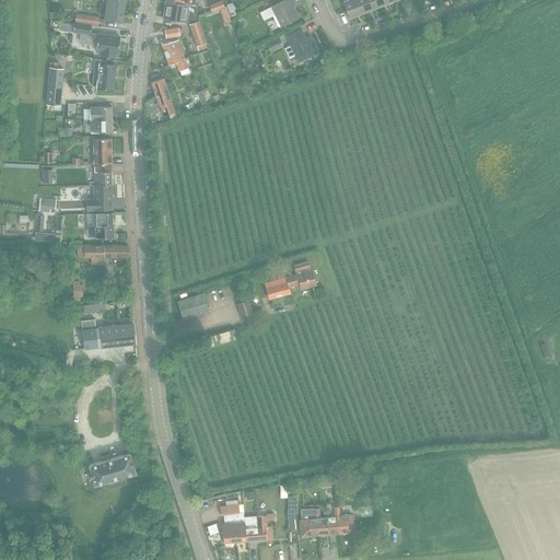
[(121,23),(125,0),(106,0),(104,20),(121,23)]
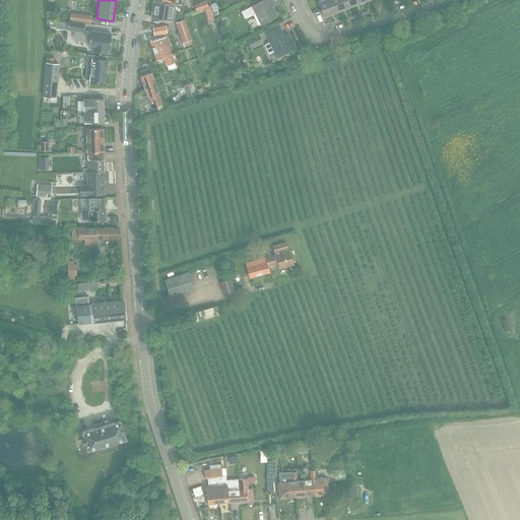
[(271,0),(263,0),(241,11),(245,18),(255,13),(257,15),(261,24),(275,17),(269,5),(274,3),(271,0)]
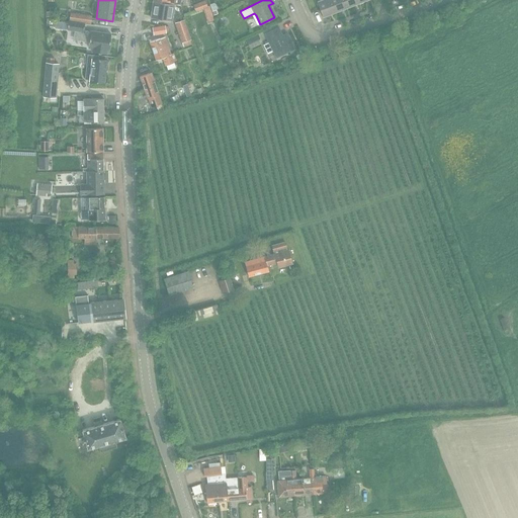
[(335,11),(330,0),(320,0),(317,1),(323,16),(335,11)]
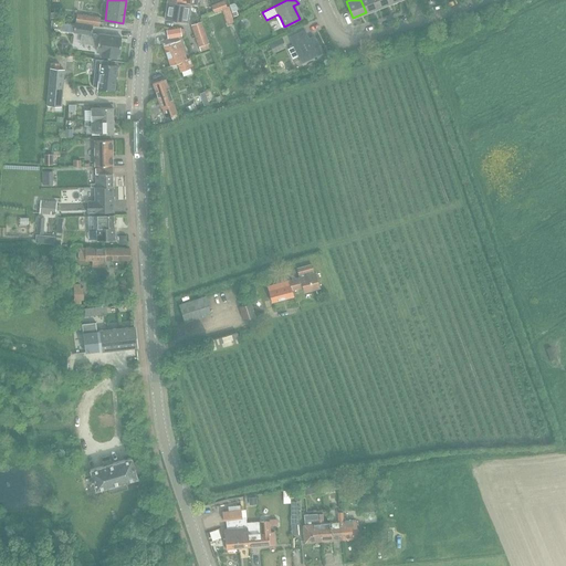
[(360,0),(366,12),(379,8),(376,0),(360,0)]
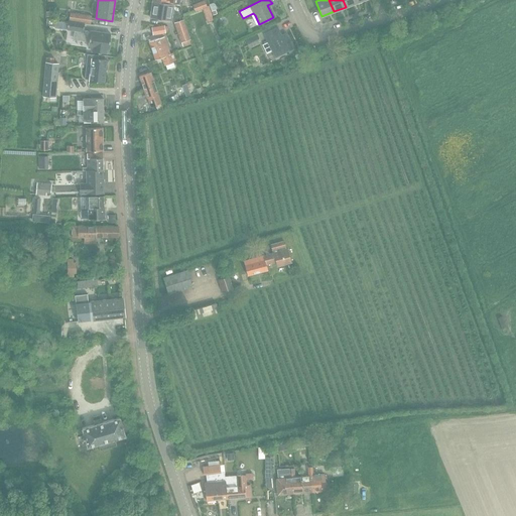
[(173,4),(152,1),(150,12),(153,13),(152,17),(170,20),(173,4)]
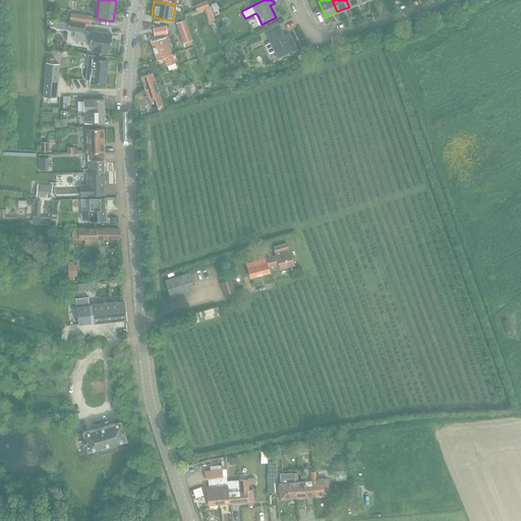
[(207,1),(194,5),(196,12),(209,8),(207,1)]
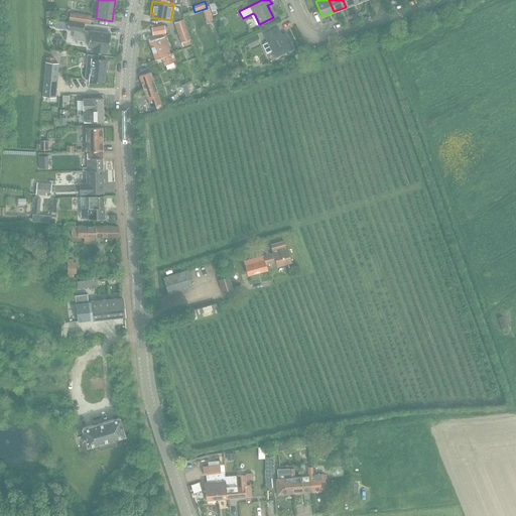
[(55,21),(54,27),(67,29),(75,30),(74,34),(82,35),(81,40),(89,41),(88,47),(92,47),(92,51),(106,53),(107,49),(108,49),(110,34),(110,33),(83,30),(84,23),(90,24),(91,15),(70,12),(70,13),(69,20),(69,21),(68,21),(68,23),(55,21)]
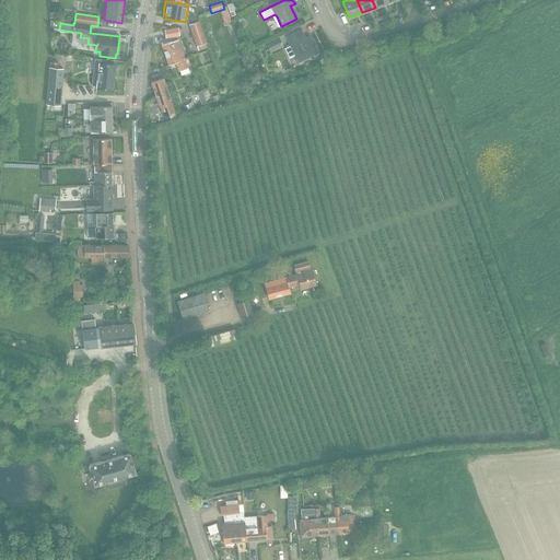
[(199,20),(189,23),(197,44),(206,41),(199,20)]
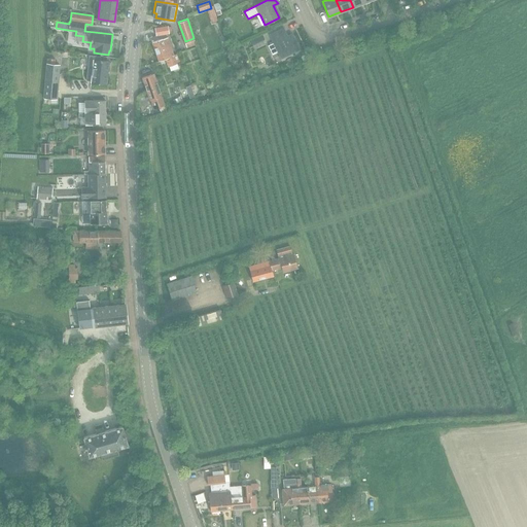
[(168,26),(154,28),(155,35),(169,34),(168,26)]
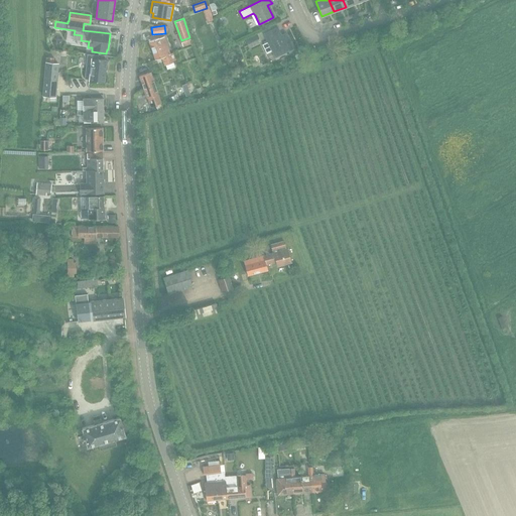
[(276,59),(294,50),(286,33),(278,37),(274,30),(264,35),(276,59)]
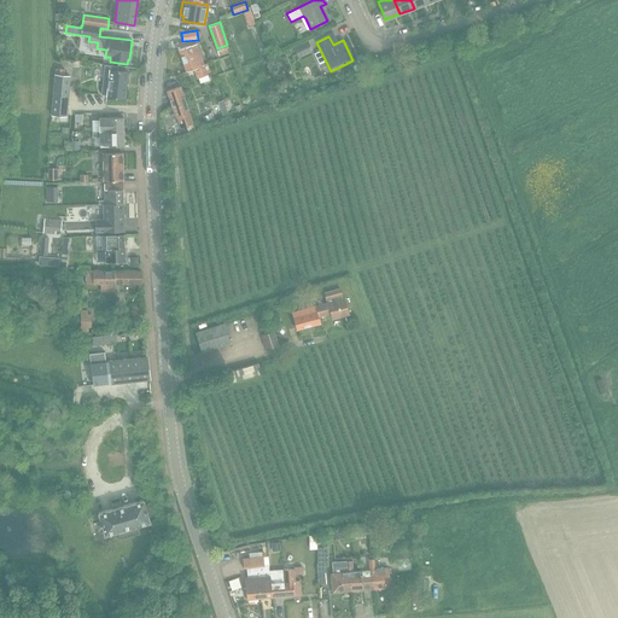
[(208,62),(203,64),(197,44),(190,46),(178,50),(186,71),(193,69),(197,79),(208,75),(207,73),(211,70),(208,62)]
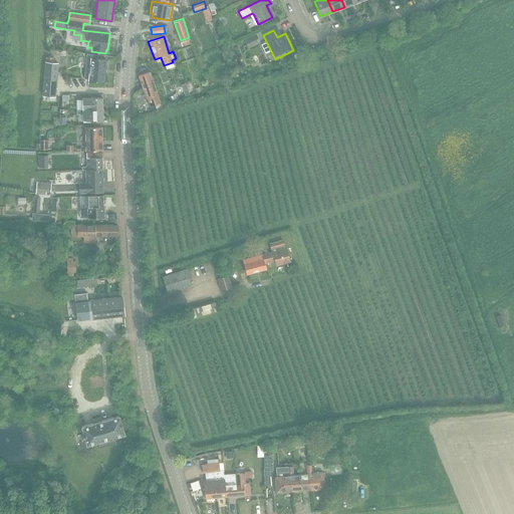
[(57,63),(53,63),(53,58),(45,57),(45,62),(42,95),(54,96),(57,63)]
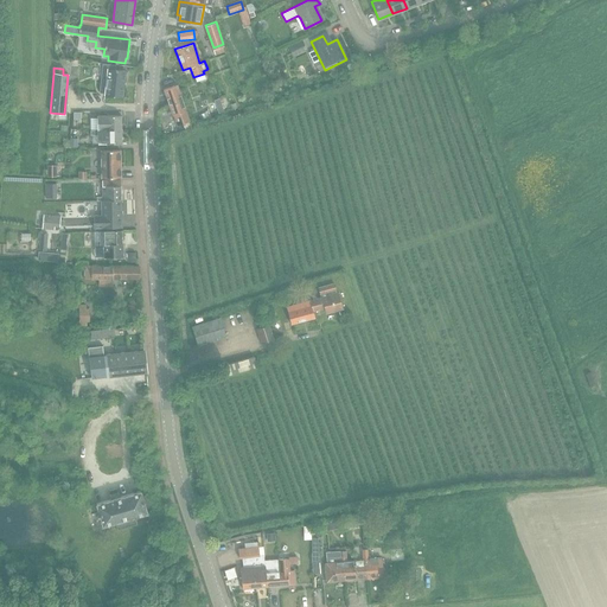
[(122,97),(126,71),(107,69),(103,95),(122,97)]
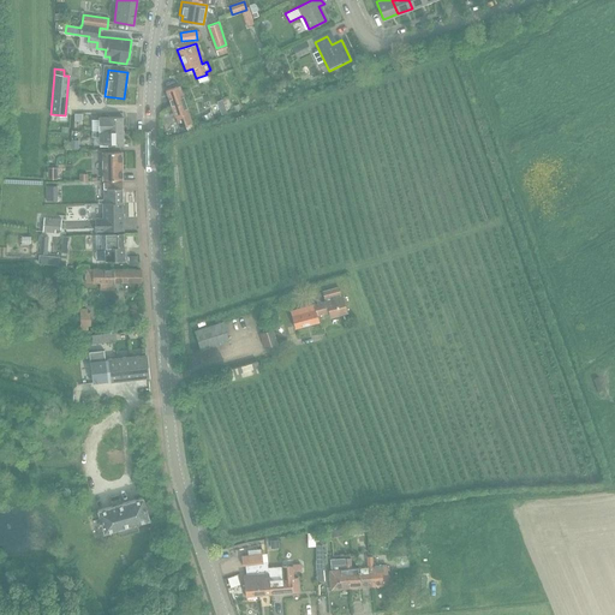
[(192,123),(189,113),(179,87),(166,90),(175,118),(179,127),(192,123)]
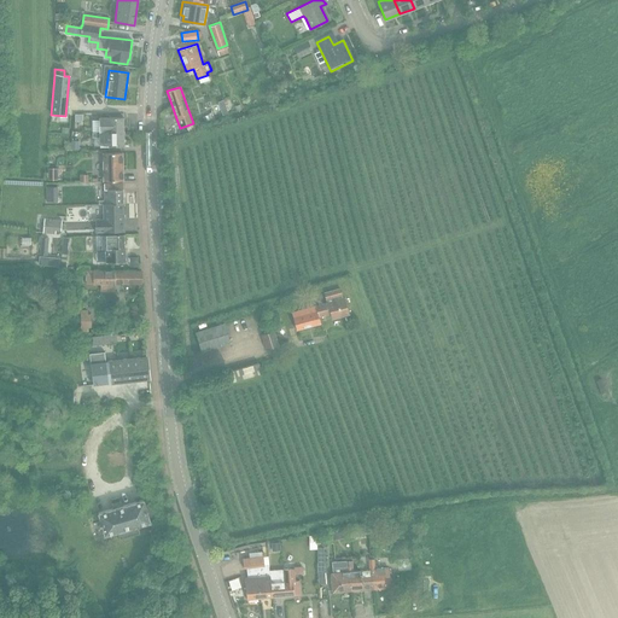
[(106,117),(98,117),(99,132),(99,133),(106,133),(106,132),(123,132),(123,117),(106,117)]
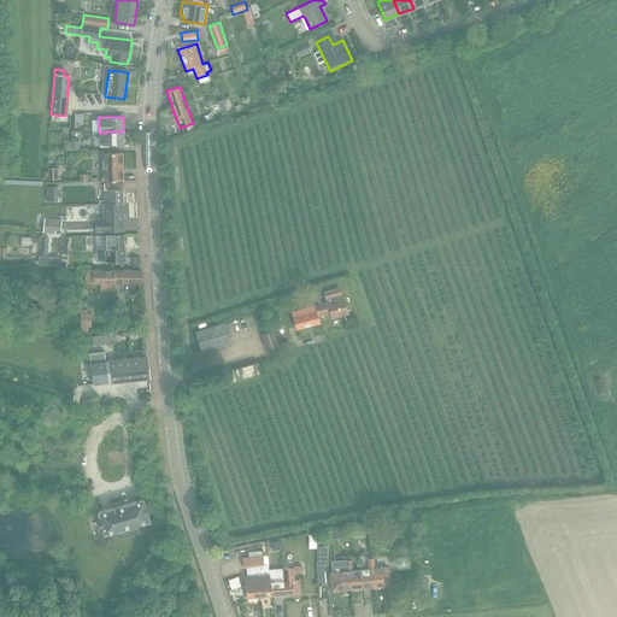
[(99,133),(89,133),(89,139),(99,139),(103,139),(103,146),(106,146),(123,146),(123,131),(106,131),(106,133),(99,133)]
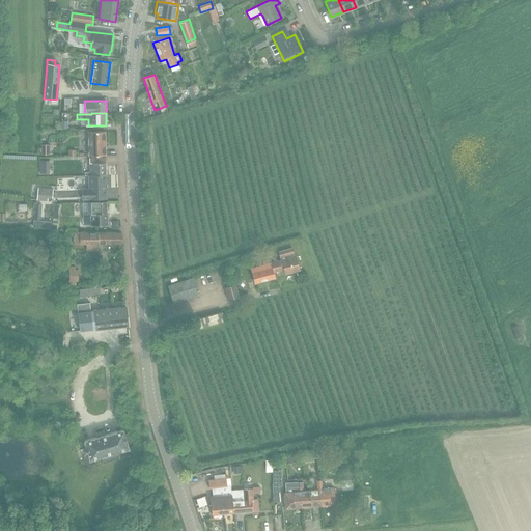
[(105,131),(88,132),(88,156),(105,156),(105,131)]
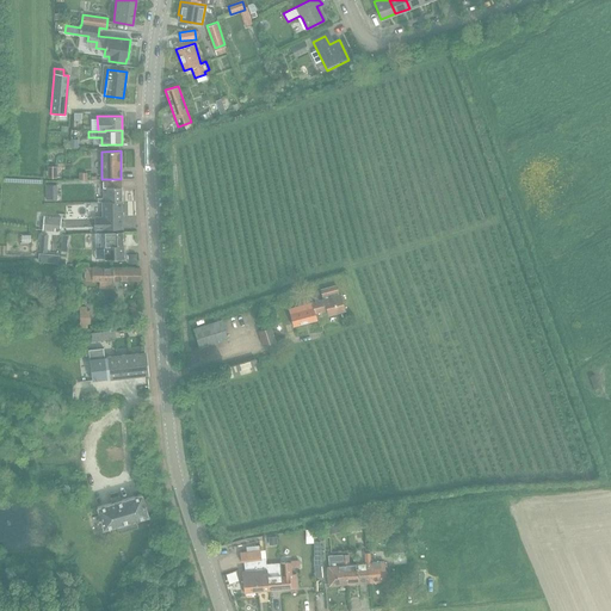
[(103,198),(97,198),(97,202),(102,202),(122,202),(121,187),(121,181),(103,181),(103,198)]
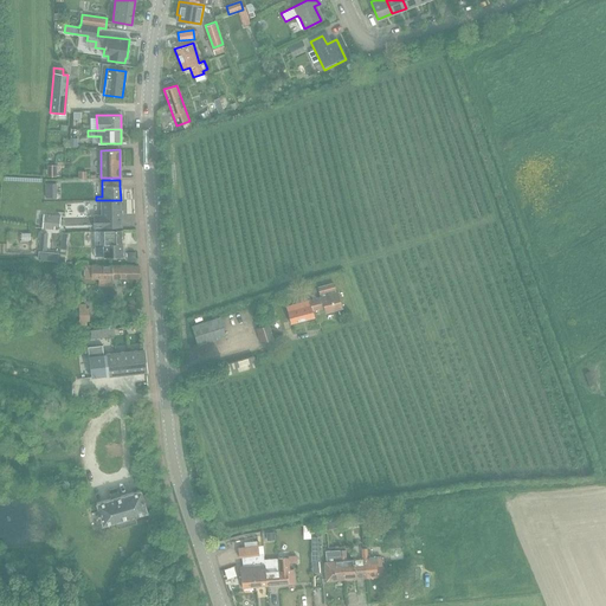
[(46,182),(45,198),(56,198),(56,184),(46,182)]
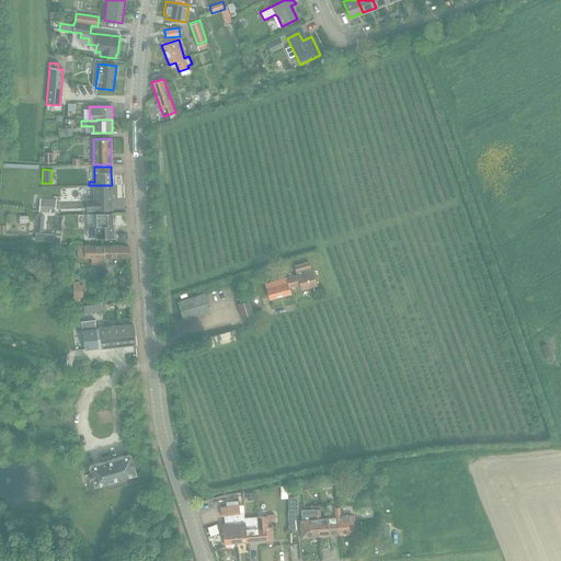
[(112,185),(93,185),(93,198),(87,198),(86,198),(87,210),(92,210),(112,209),(112,185)]
